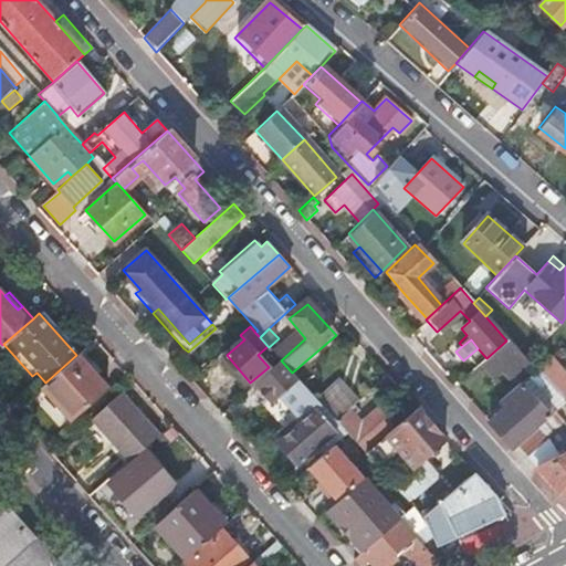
[(528,364),(506,341),(486,358),(478,365),(491,379),(502,370),(510,379),(528,364)]
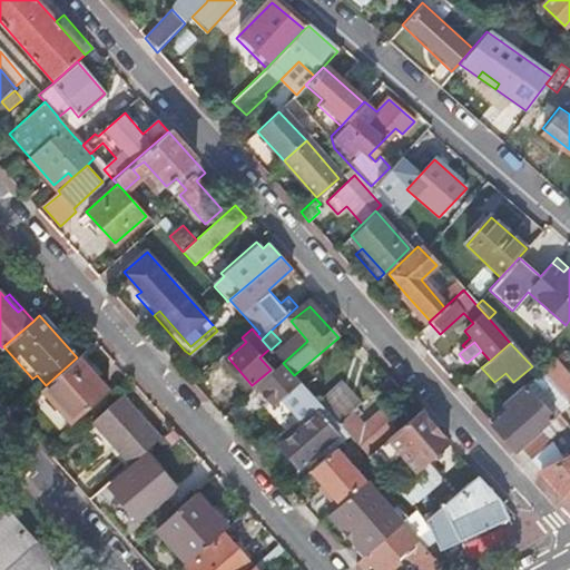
[(46,385),(40,391),(69,423),(107,390),(77,357),(46,385)]
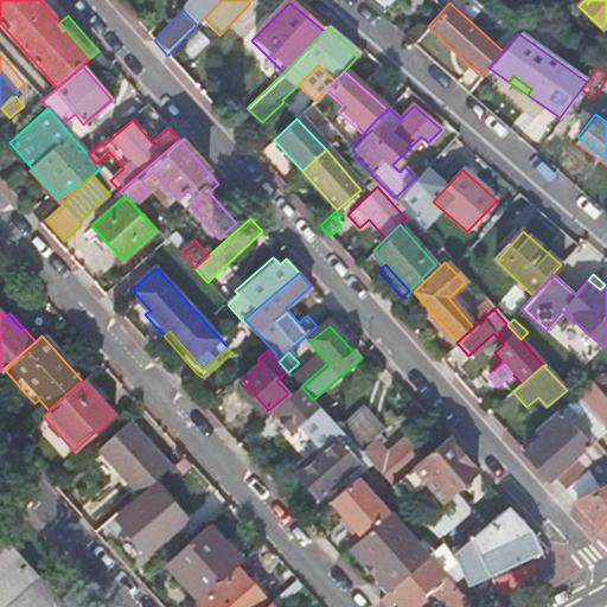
[(580,403),(595,389),(590,384),(575,398),(580,403)]
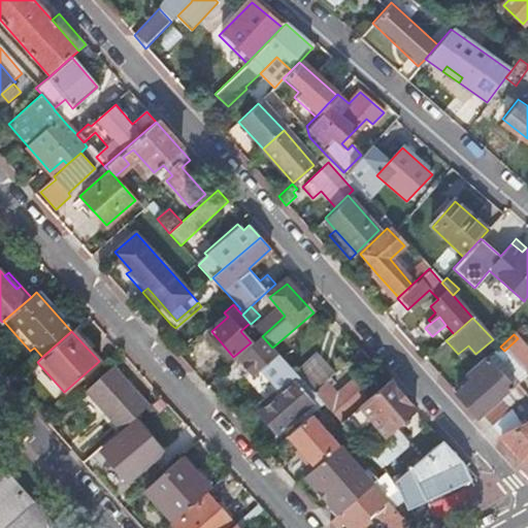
[(272,348),(263,337),(237,360),(254,377),(261,371),(279,355),(272,348)]
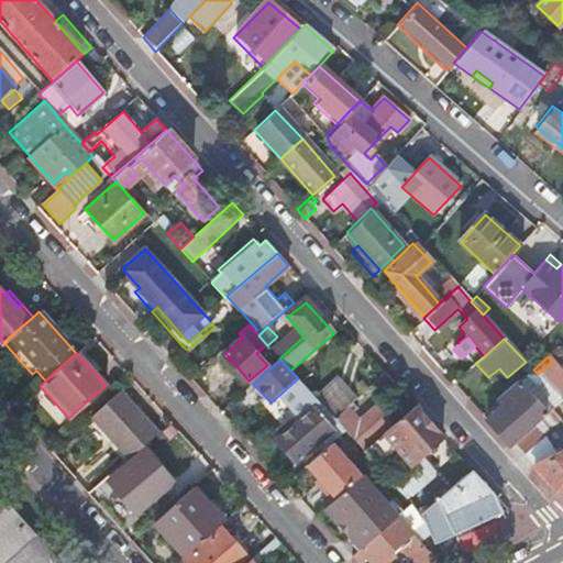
[(562,373),(552,361),(538,374),(561,398),(562,396),(562,373)]
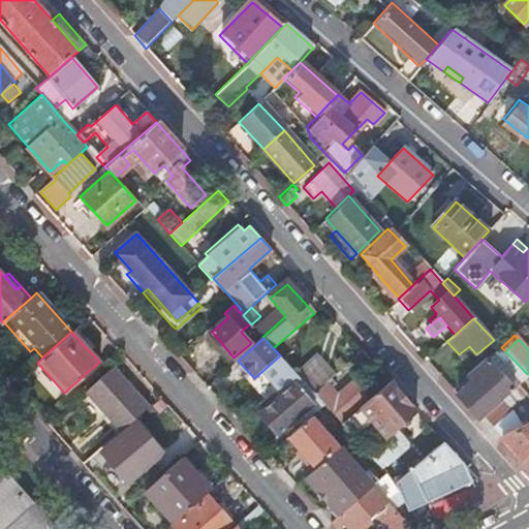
[(275,432),(280,428),(304,406),(311,413),(322,403),(313,393),(299,376),(280,355),(261,372),(280,393),(276,396),(262,408),(258,412),(275,432)]
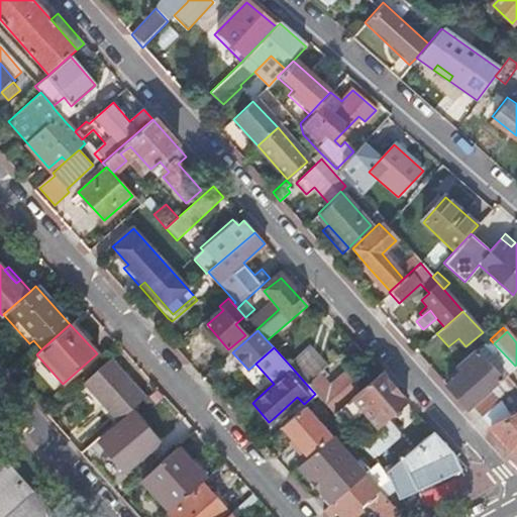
[(474,407),(492,390),(502,381),(475,352),(456,369),(460,373),(446,386),(469,411),(474,407)]
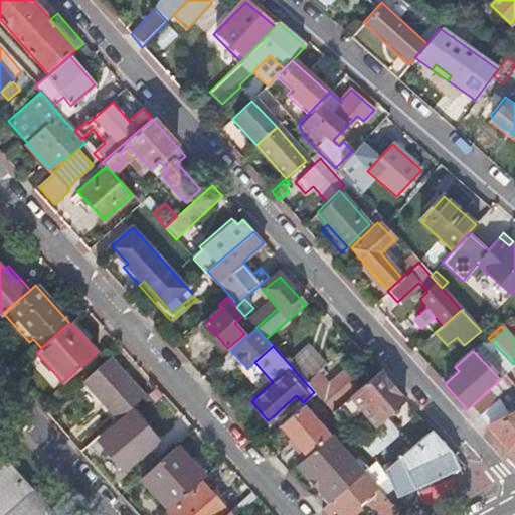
[(110,357),(81,382),(117,420),(144,395),(110,357)]
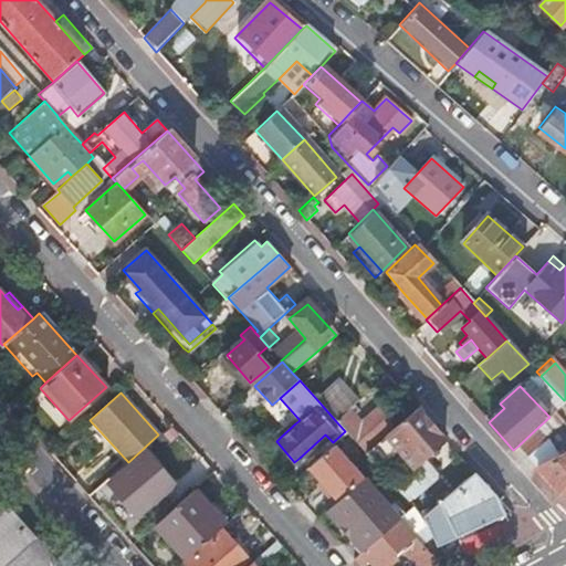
[(353,404),(335,420),(345,431),(365,453),(399,422),(384,405),(360,425),(354,417),(360,412),(353,404)]
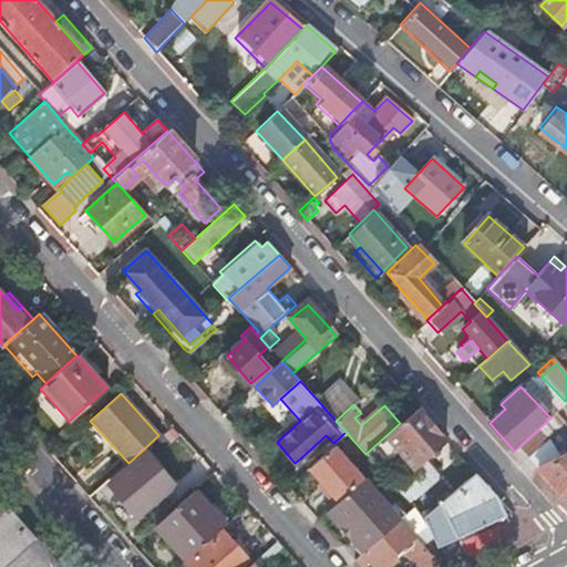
[(400,423),(366,454),(377,466),(378,467),(398,450),(414,468),(425,459),(445,440),(418,409),(400,423)]
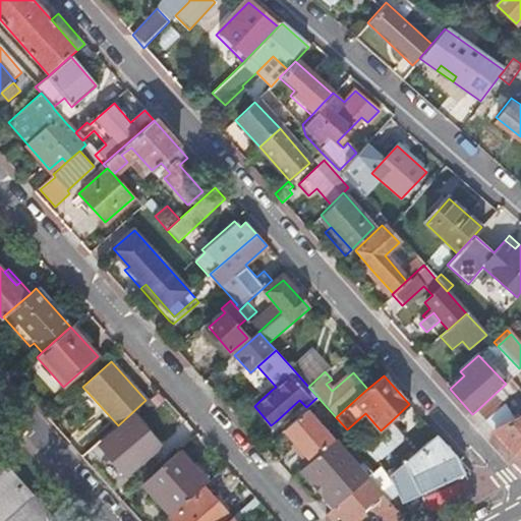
[(272,390),(269,387),(250,403),(254,406),(258,402),(272,390)]
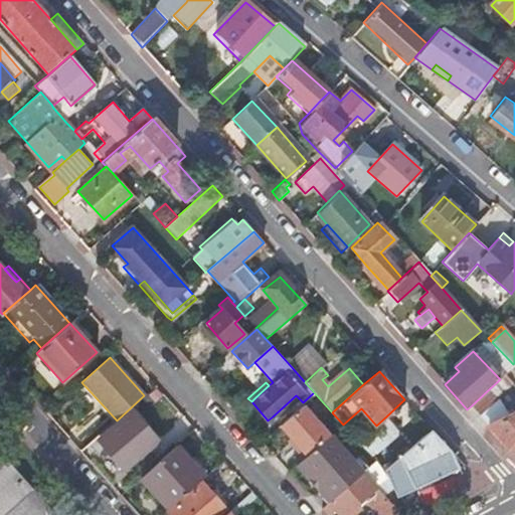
[(514,411),(507,416),(490,388),(472,405),(507,450),(514,450),(514,411)]
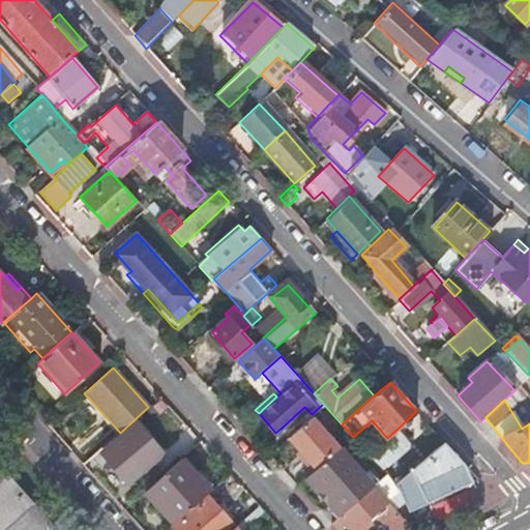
[(312,414),(288,436),(307,458),(317,467),(341,446),(312,414)]
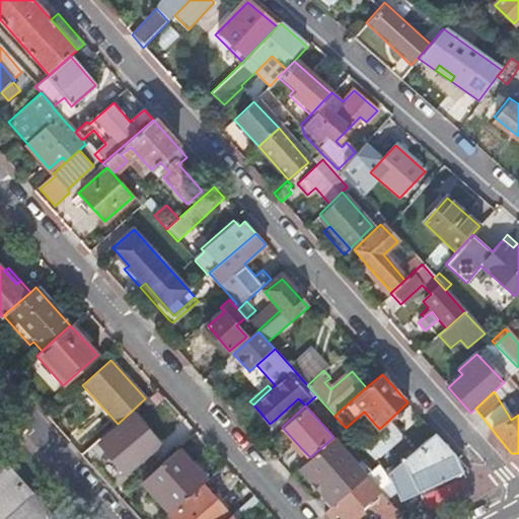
[(133,417),(105,440),(131,467),(157,444),(133,417)]
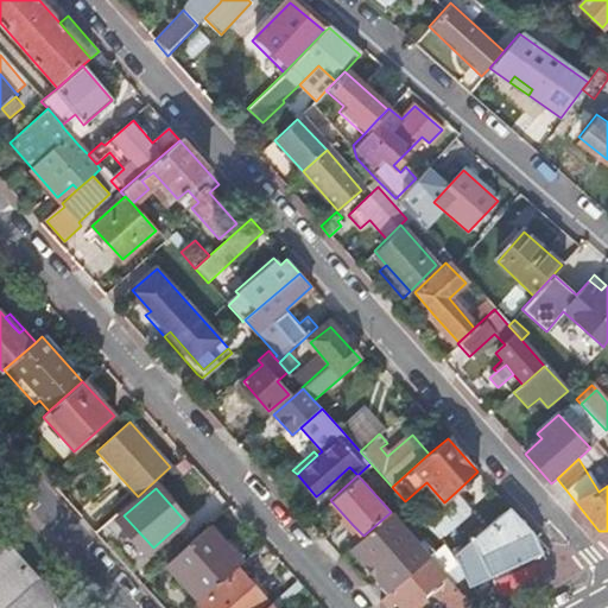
[(444,502),(423,521),(431,532),(438,539),(470,507),(456,492),(444,502)]
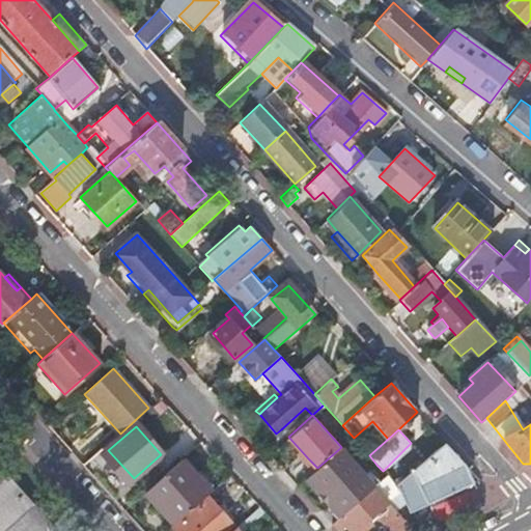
[(473,482),(465,465),(445,442),(398,484),(411,513),(473,482)]
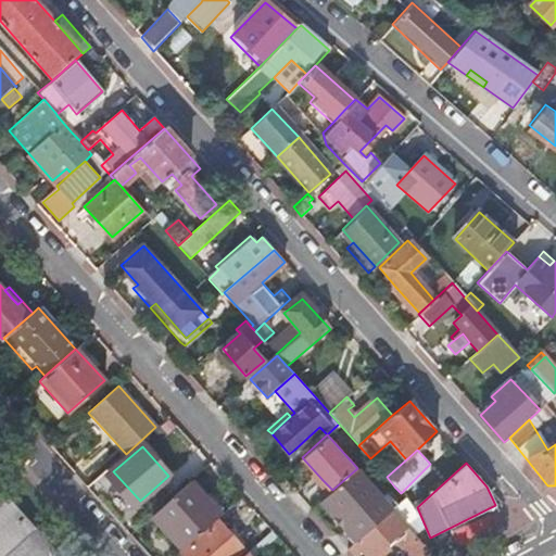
[(328,493),(323,498),(349,528),(343,532),(353,544),(355,542),(393,509),(396,505),(386,494),(382,496),(357,468),(332,490),(328,493)]
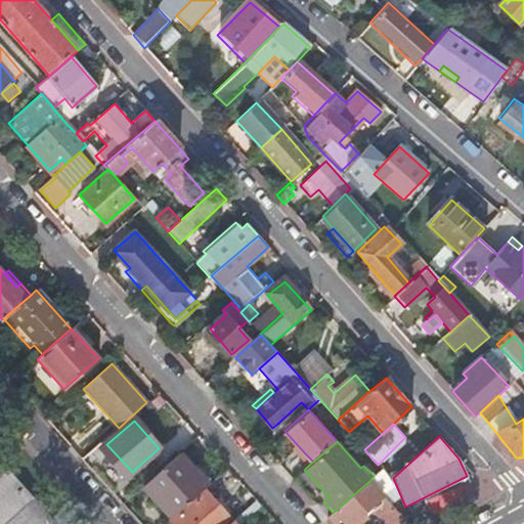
[(69,523),(56,510),(0,447),(0,523),(69,523)]
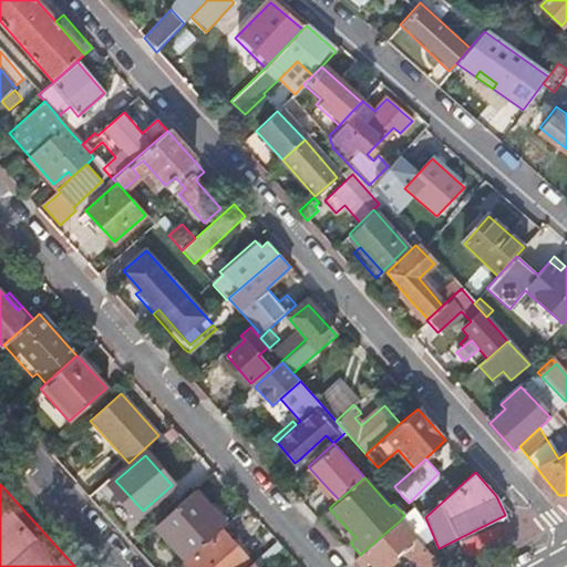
[(326,493),(334,503),(339,500),(329,490),(326,493)]
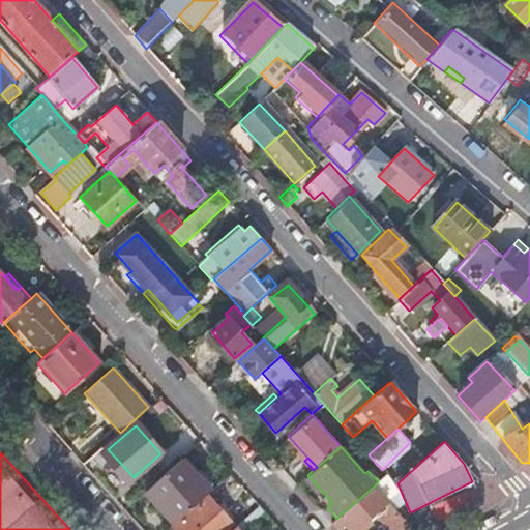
[(181,460),(146,490),(175,522),(210,491),(196,475),(181,460)]
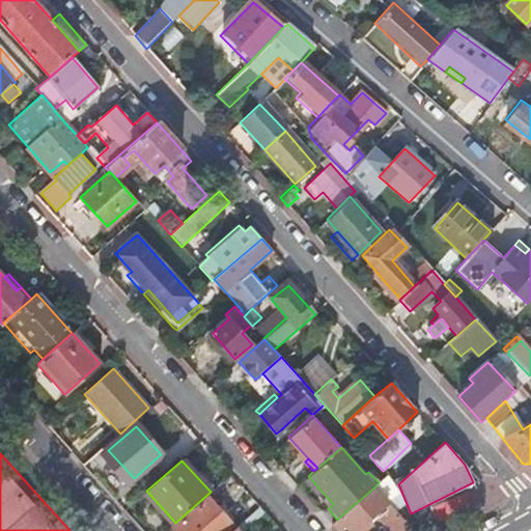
[(383,471),(376,465),(368,472),(379,482),(386,475),(383,471)]
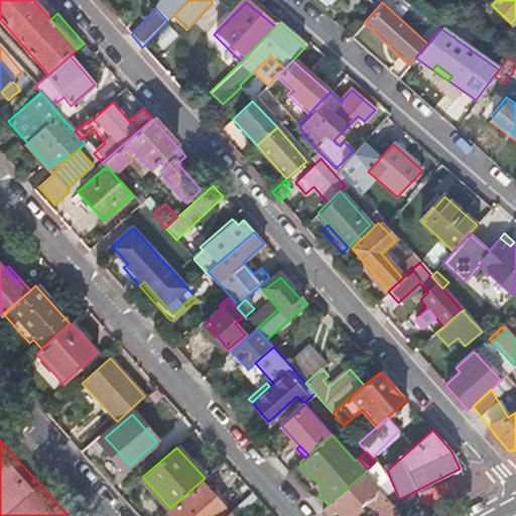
[(190,463),(205,478),(209,475),(196,459),(190,463)]
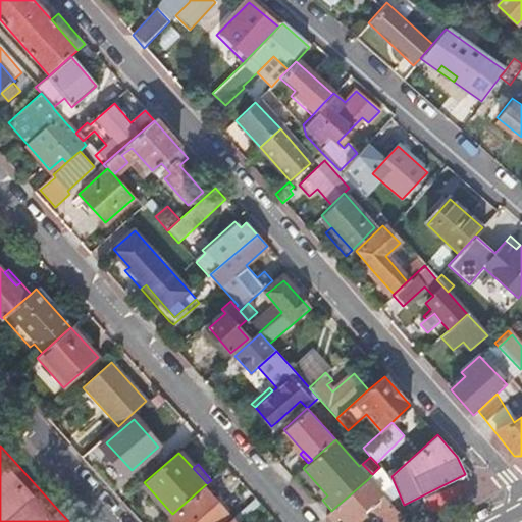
[(380,465),(379,467),(372,474),(369,478),(381,492),(390,484),(380,465)]
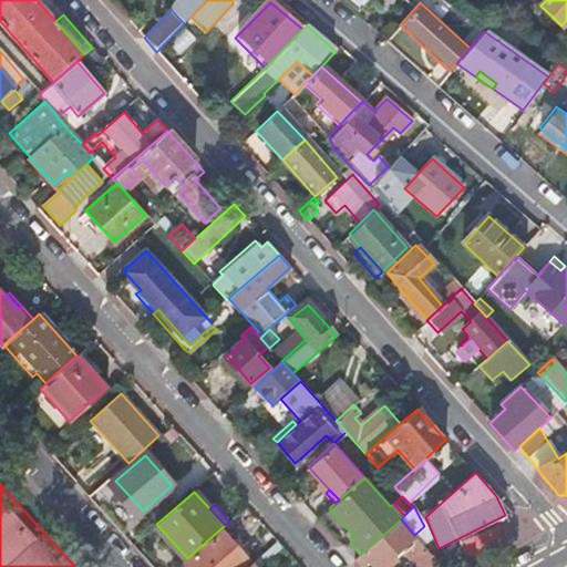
[(442,566),(414,535),(401,519),(362,553),(375,566),(389,566),(406,553),(420,566),(442,566)]
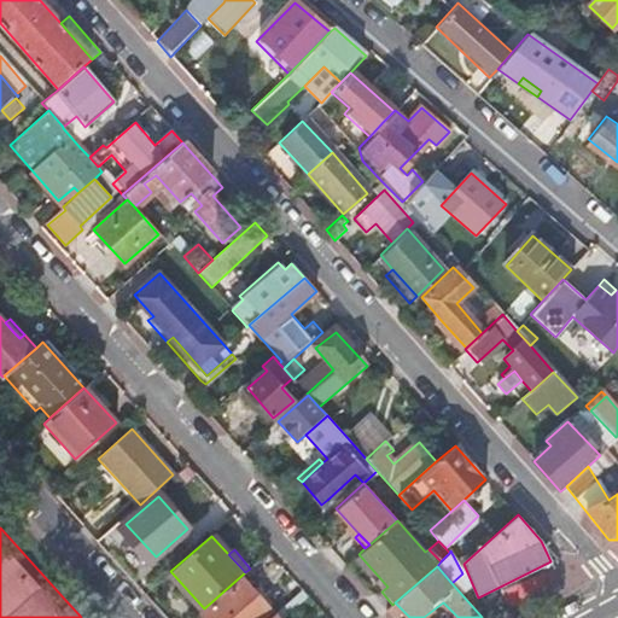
[(242,581),(203,616),(204,617),(260,617),(269,611),(242,581)]
